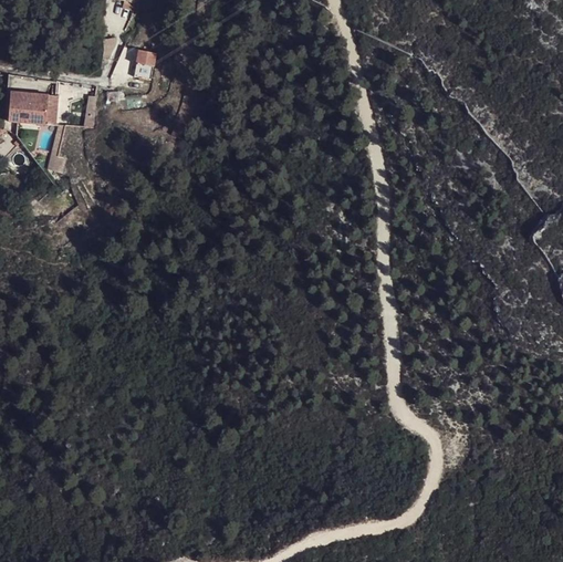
[(104,43),(105,52),(113,54),(117,45),(117,42),(104,43)]
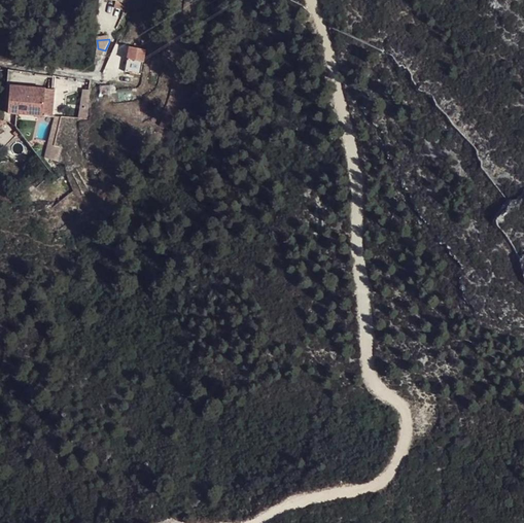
[(129,46),(124,71),(129,71),(133,72),(139,74),(144,49),(129,46)]
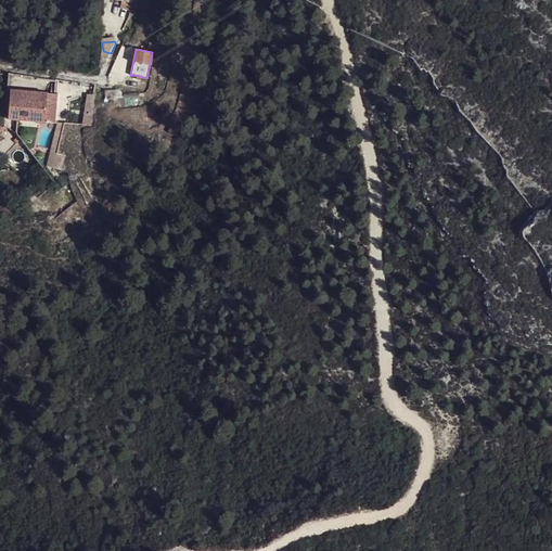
[(111,53),(103,51),(101,61),(106,62),(111,53)]
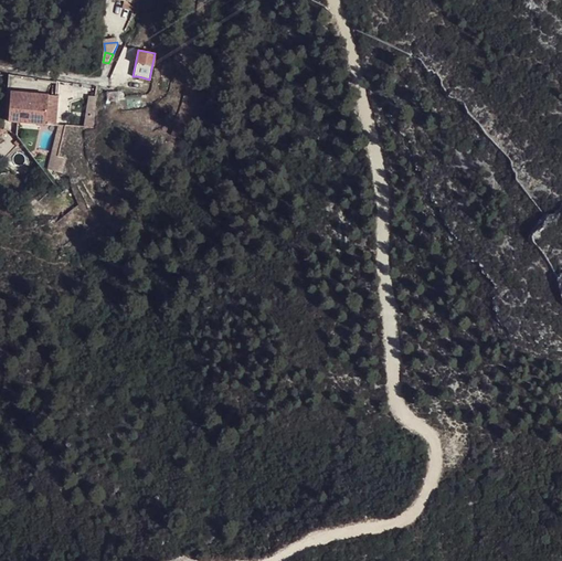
[(48,94),(11,92),(9,122),(45,124),(48,94)]
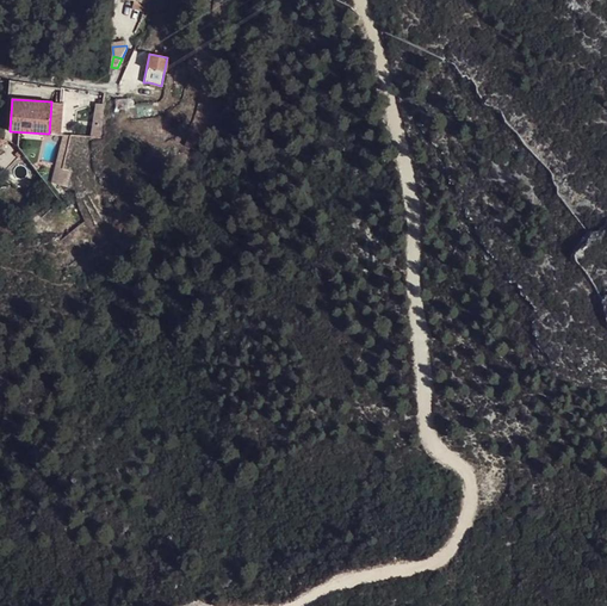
[(62,103),(51,101),(49,134),(60,135),(62,103)]
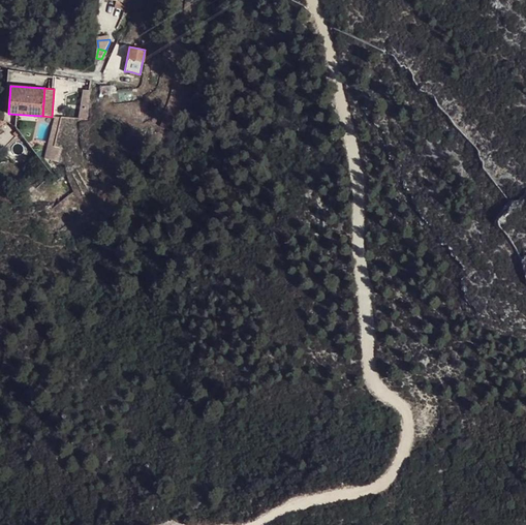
[(82,89),(78,118),(87,116),(89,90),(82,89)]
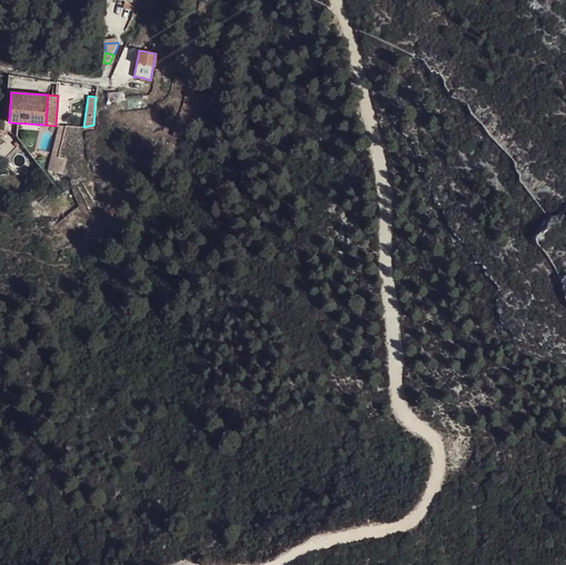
[(47,170),(53,171),(57,157),(65,125),(58,125),(47,170)]
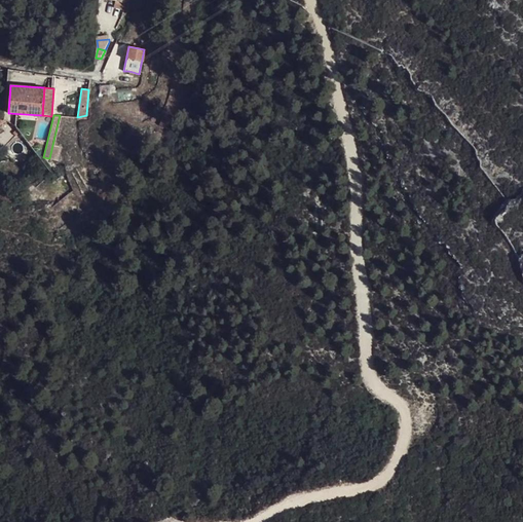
[(52,145),(49,158),(58,160),(61,147),(52,145)]
